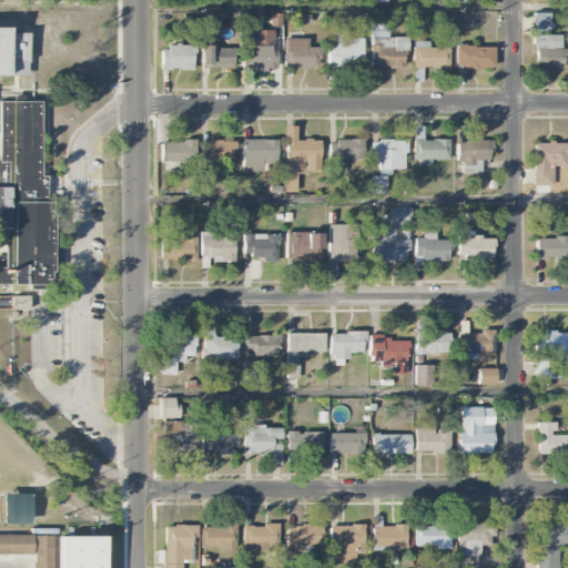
[(548,12),(531,12),(531,31),(548,31),(548,12)]
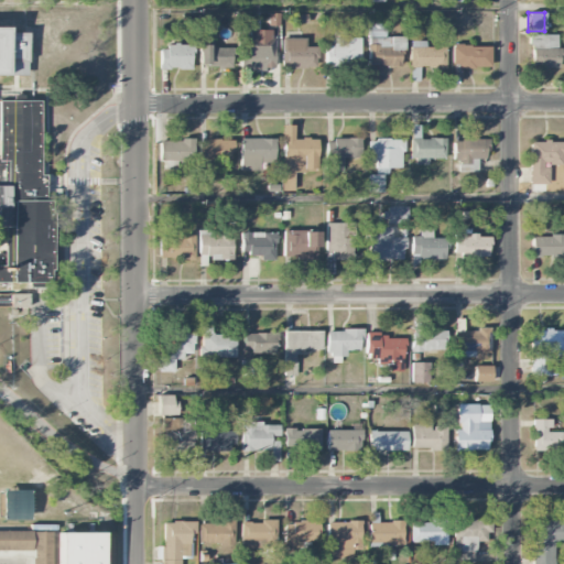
[(7,25),(0,25),(0,75),(26,75),(26,32),(7,32),(7,25)]
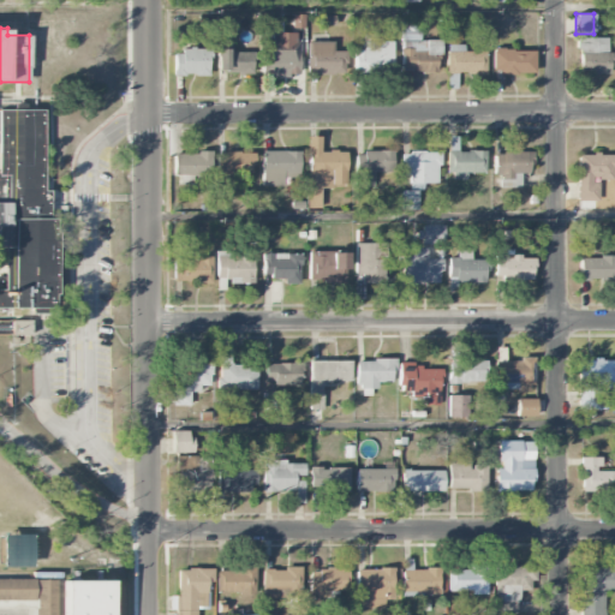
[(298,76),(297,33),(270,33),(270,41),(262,41),(262,77),(298,76)]
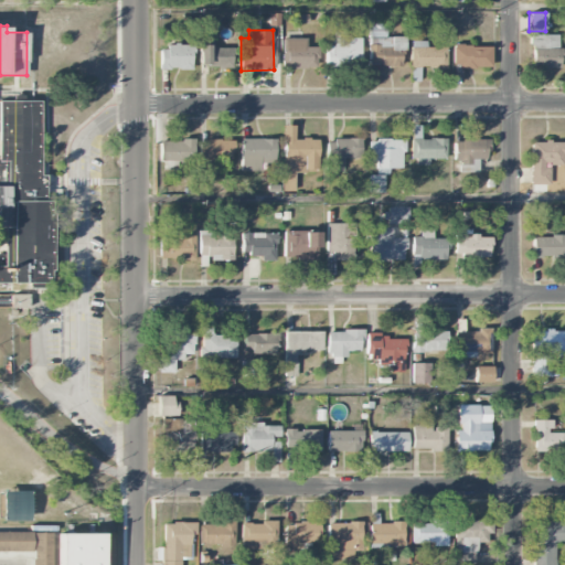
[(558,67),(560,34),(529,34),(529,45),(532,45),(532,67),(558,67)]
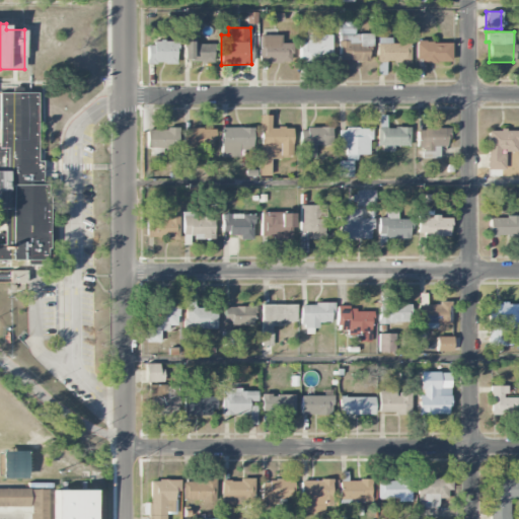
[(213,61),(212,44),(196,45),(195,33),(187,33),(187,41),(181,42),(182,62),(213,61)]
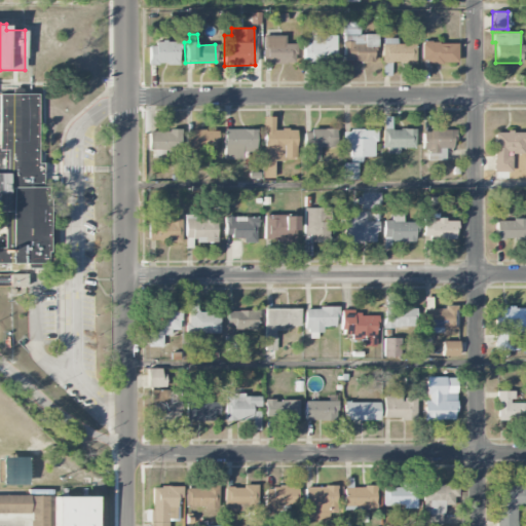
[(374,34),(342,35),(342,62),(375,61),(374,34)]
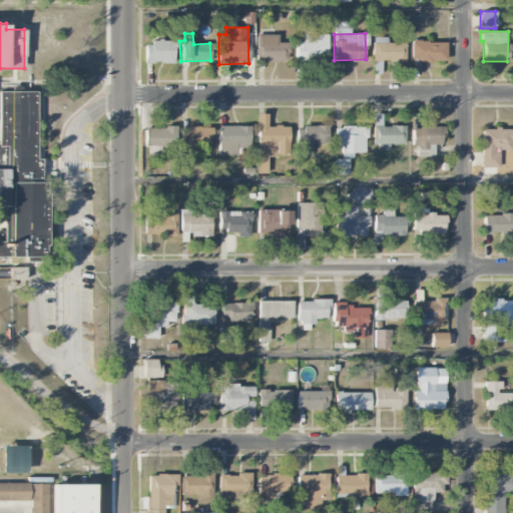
[(255,35),(257,62),(288,62),(288,42),(278,43),(277,34),(255,35)]
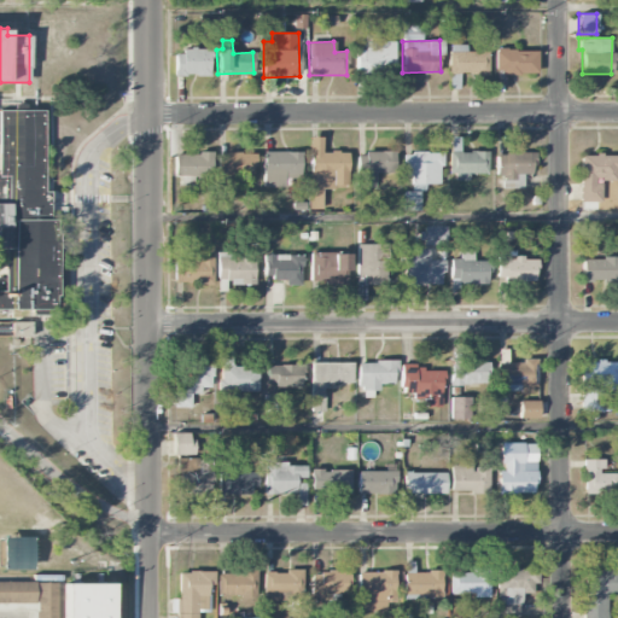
[(394,41),(357,41),(357,73),(392,73),(394,41)]
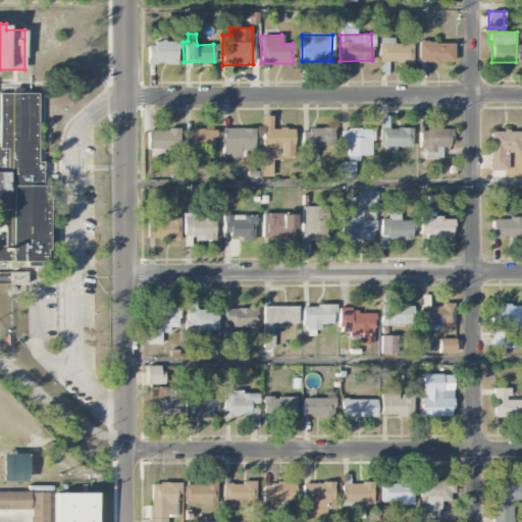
[(378,44),(378,62),(411,61),(411,44),(393,44),(393,38),(385,39),(386,43),(378,44)]
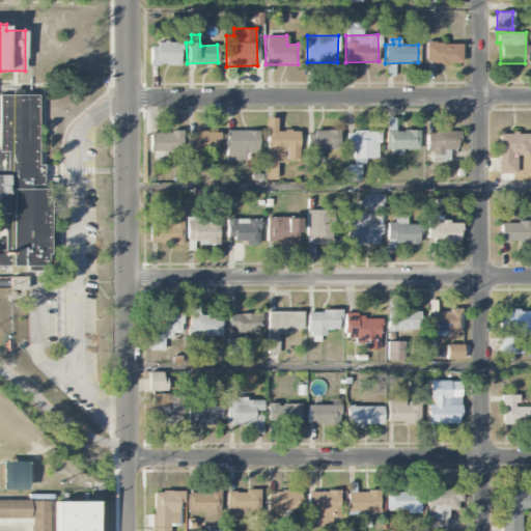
[(149,43),(149,65),(179,65),(179,44),(149,43)]
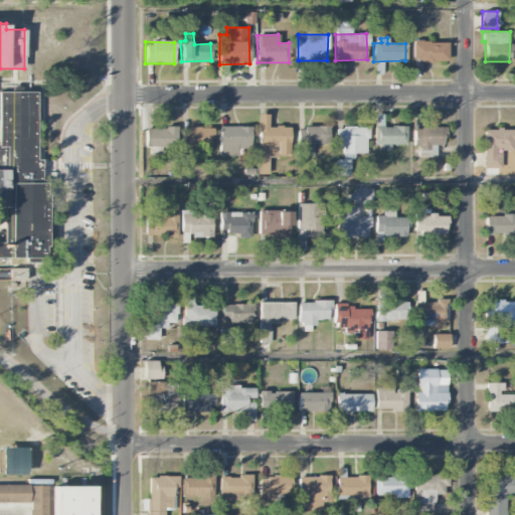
[(447,61),(448,42),(411,41),(411,61),(447,61)]
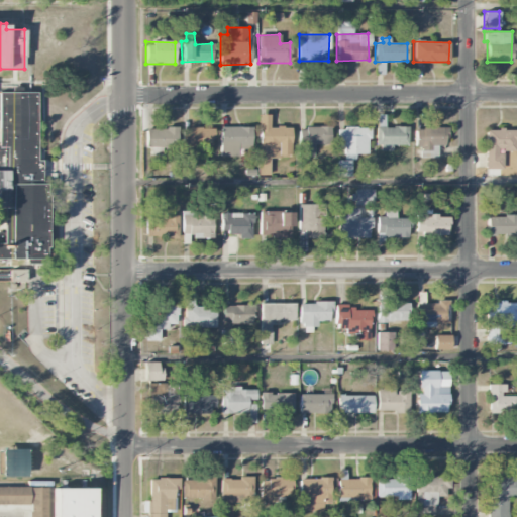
[(0,262),(40,263),(40,94),(25,94),(25,91),(0,91),(0,206),(2,206),(1,243),(0,243),(0,262)]
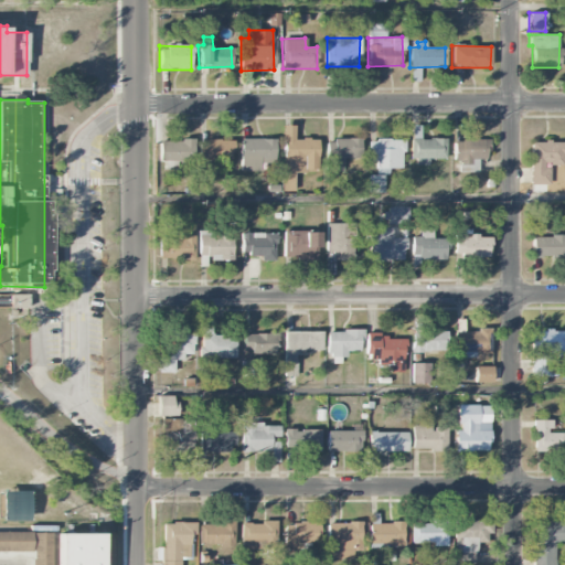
[(283,191),(294,191),(294,173),(307,173),(307,169),(317,169),(317,139),(294,139),(294,126),(283,126),(283,191)]
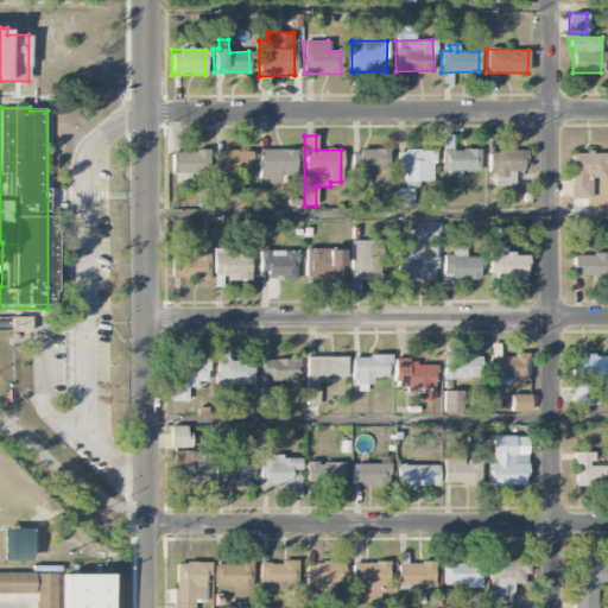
[(461,178),(461,170),(479,171),(480,150),(443,149),(442,177),(461,178)]
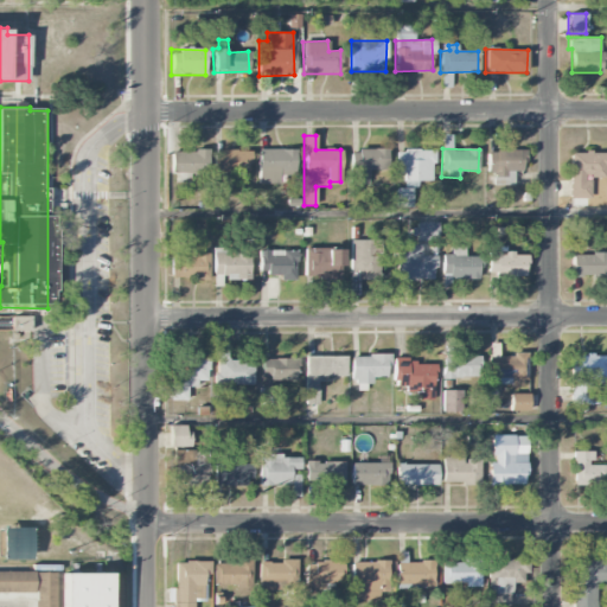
[(294,149),(259,149),(259,184),(279,184),(279,173),(294,173),(294,149)]
